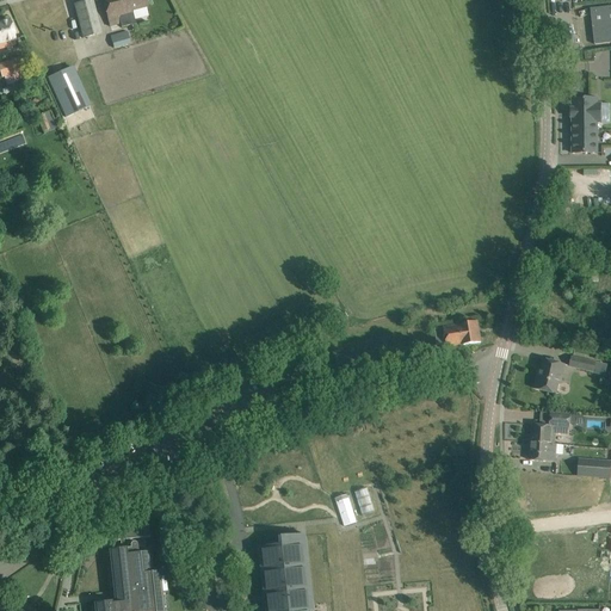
[(92,0),(91,0),(74,5),(76,17),(82,38),(102,34),(96,12),(92,0)]
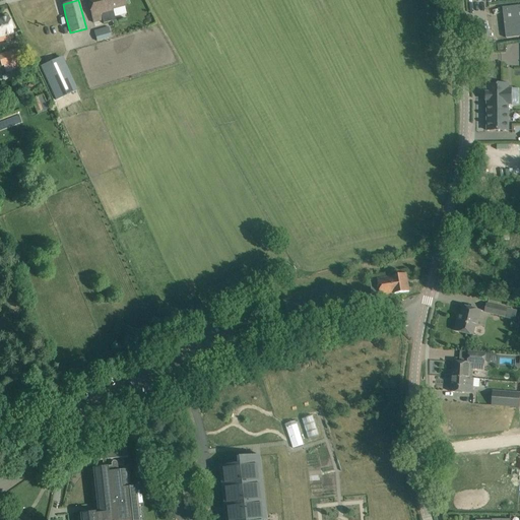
[(86,0),(89,8),(93,22),(103,20),(103,23),(115,20),(113,9),(125,6),(123,0),(86,0)]
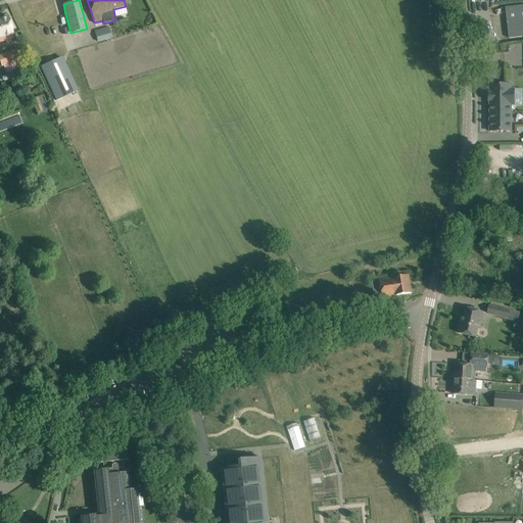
[(522,5),(506,8),(507,24),(509,38),(522,36),(522,5)]
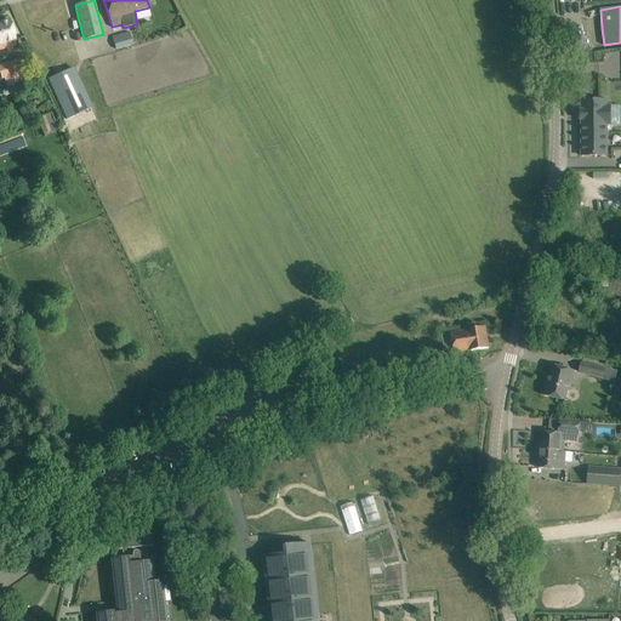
[(0,50),(16,46),(13,40),(15,40),(10,21),(0,22),(0,50)]
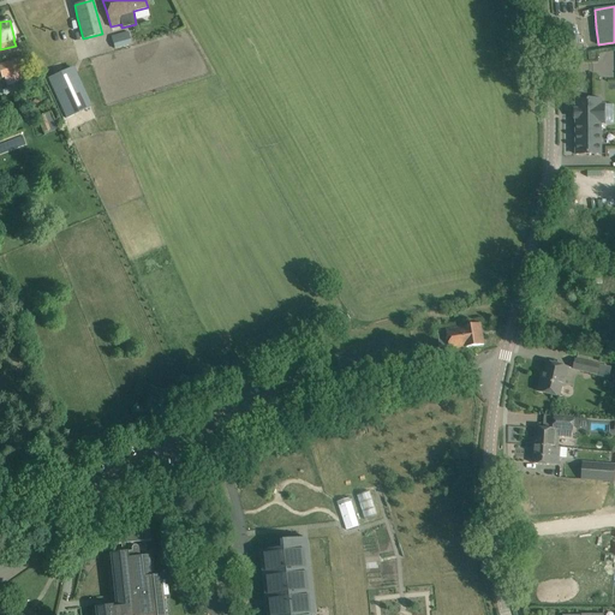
[(127,31),(111,36),(114,48),(131,45),(127,31)]
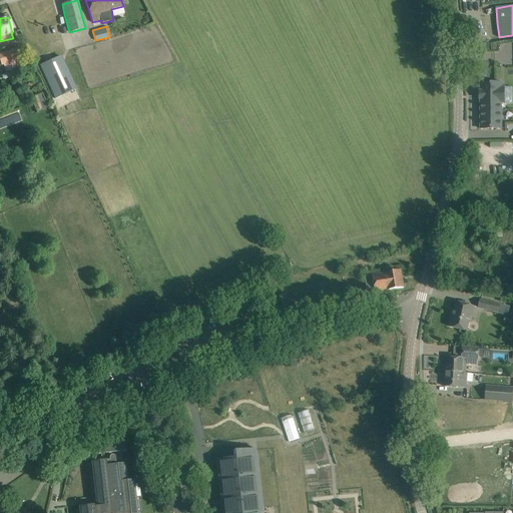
[(475,34),(470,34),(471,41),(475,40),(476,42),(480,42),(479,31),(474,31),(475,34)]
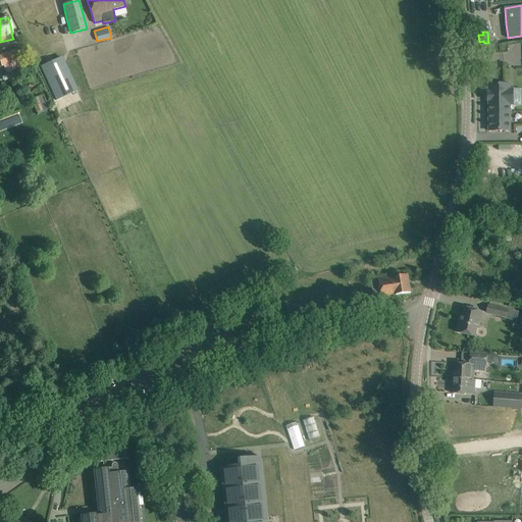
[(16,49),(0,54),(0,62),(1,66),(3,66),(6,73),(18,69),(16,61),(19,60),(16,49)]
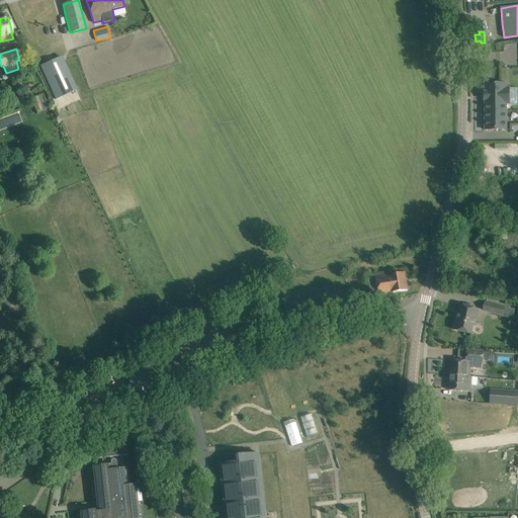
[(60,58),(40,67),(56,100),(76,90),(60,58)]
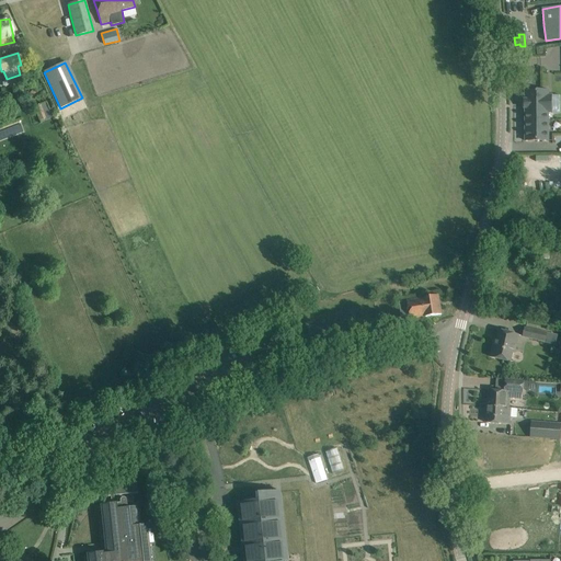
[(524,100),(524,102),(525,102),(525,107),(524,107),(524,109),(525,109),(525,119),(548,119),(548,113),(551,113),(560,113),(560,95),(551,95),(548,95),(548,91),(525,91),(525,100),(524,100)]
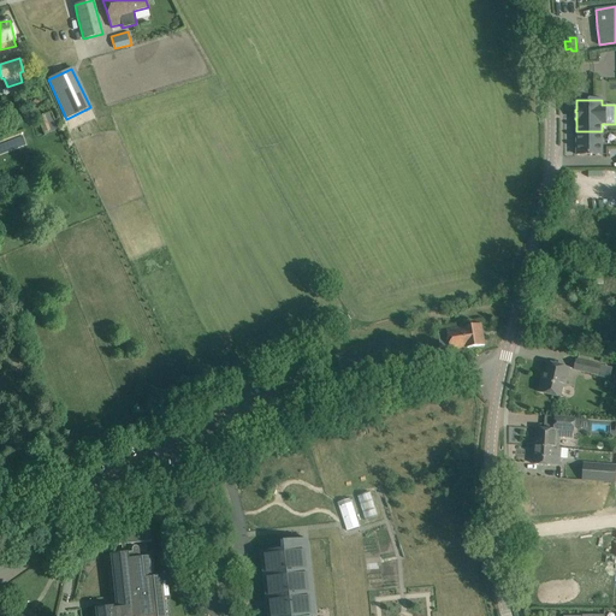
[(45,116),(39,118),(45,132),(51,130),(45,116)]
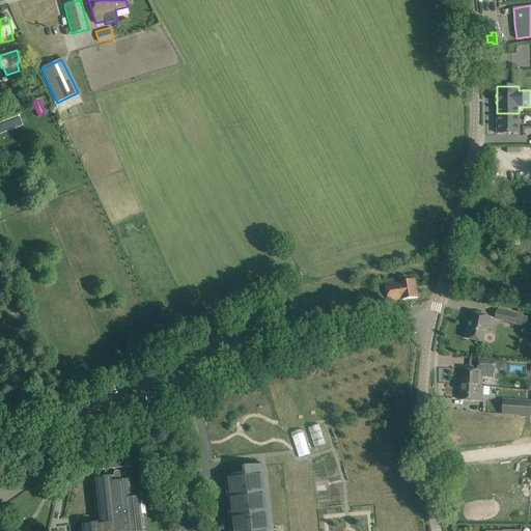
[(519,113),(497,113),(497,134),(519,134),(519,113)]
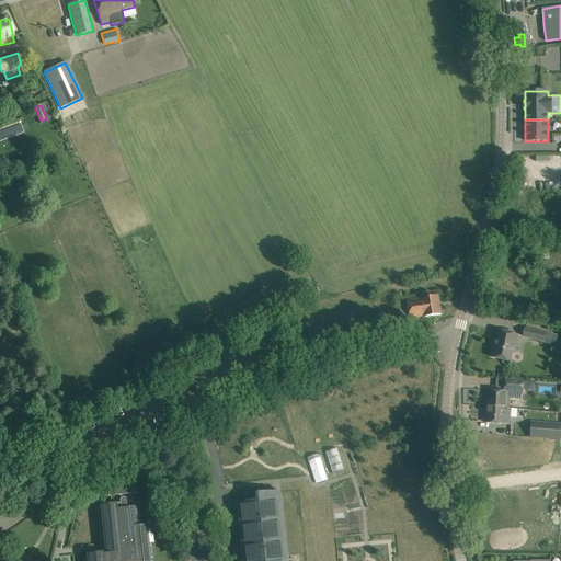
[(22,123),(0,130),(0,140),(25,130),(22,123)]
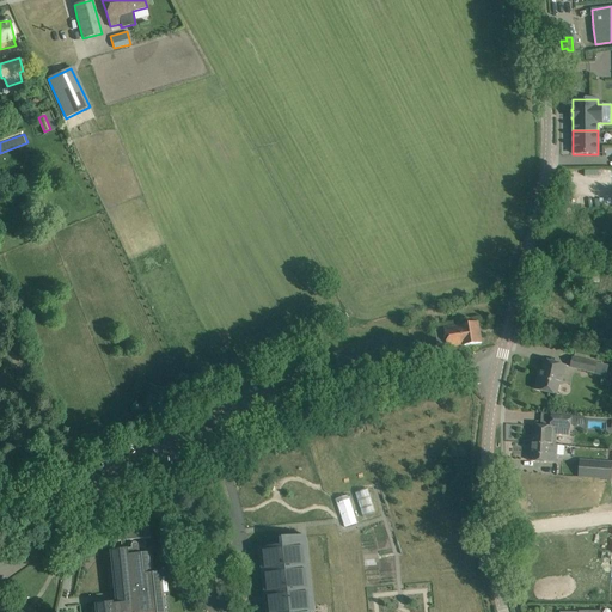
[(444,329),(435,330),(436,340),(446,338),(447,349),(482,343),(478,323),(466,324),(459,325),(459,326),(444,329)]
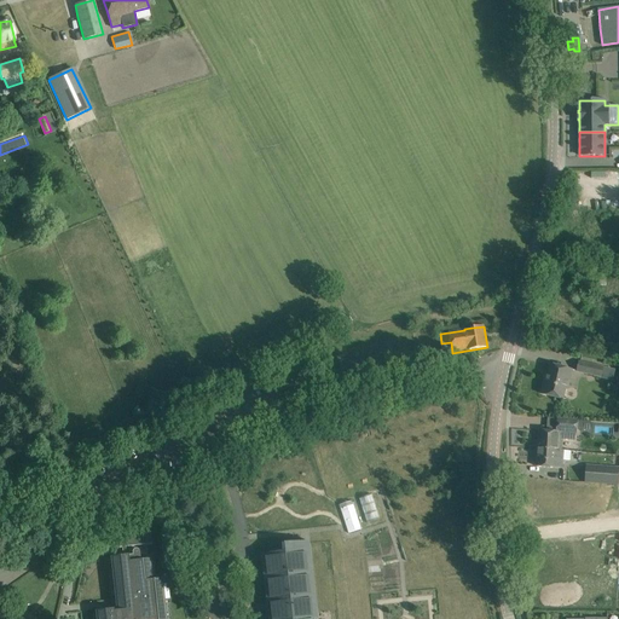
[(579,363),(577,371),(602,377),(603,368),(579,363)]
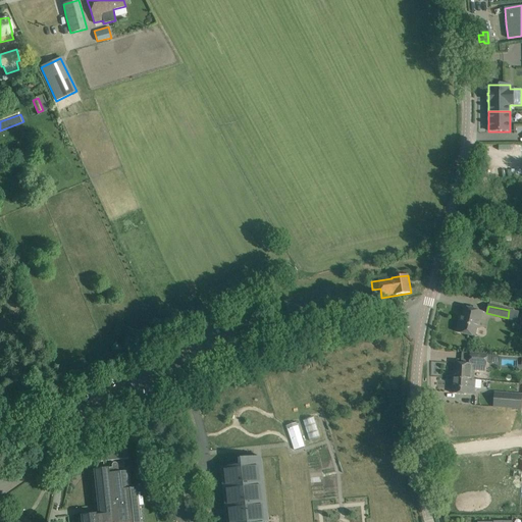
[(459,321),(457,332),(475,336),(477,328),(479,329),(482,312),(464,308),(461,322),(459,321)]
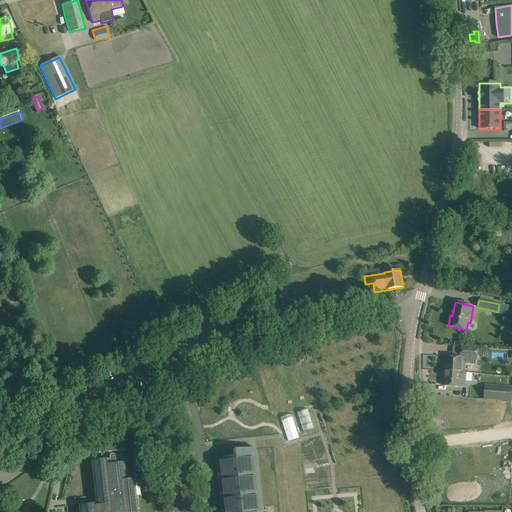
[(446,356),(445,371),(463,372),(464,364),(476,365),(476,359),(477,359),(478,352),(478,347),(461,346),(461,347),(460,350),(458,350),(457,357),(452,356),(446,356)]
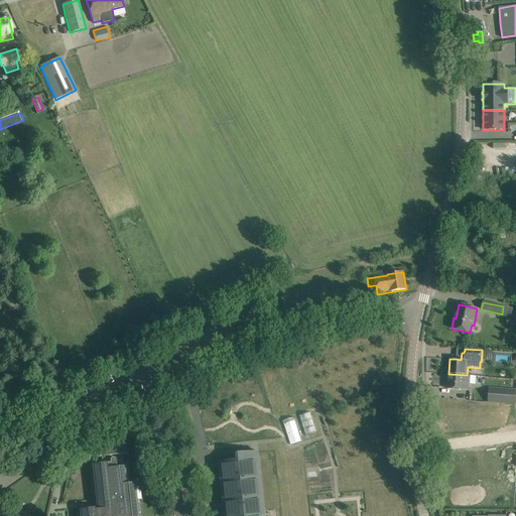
[(448,374),(446,389),(457,390),(469,391),(470,376),(467,375),(448,374)]
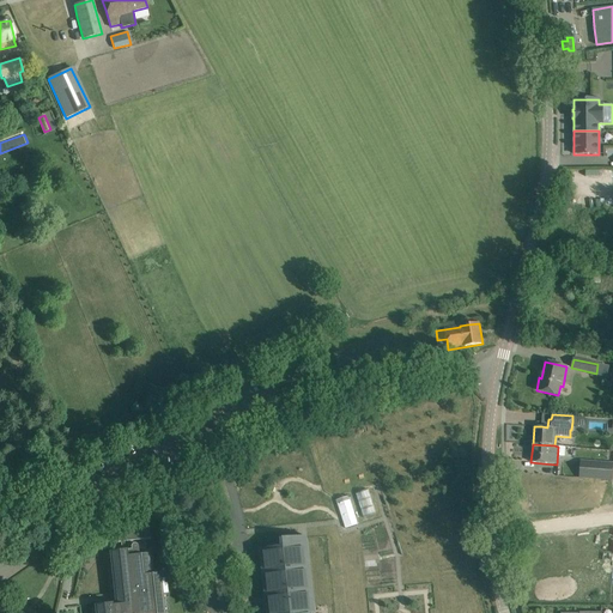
[(580,461),(578,478),(588,478),(612,480),(612,479),(612,474),(612,463),(589,462),(580,461)]
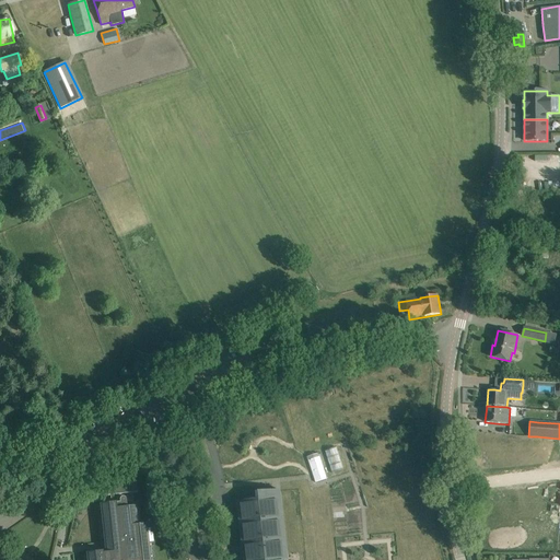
[(54,439),(43,443),(48,459),(56,457),(55,454),(58,453),(54,439)]
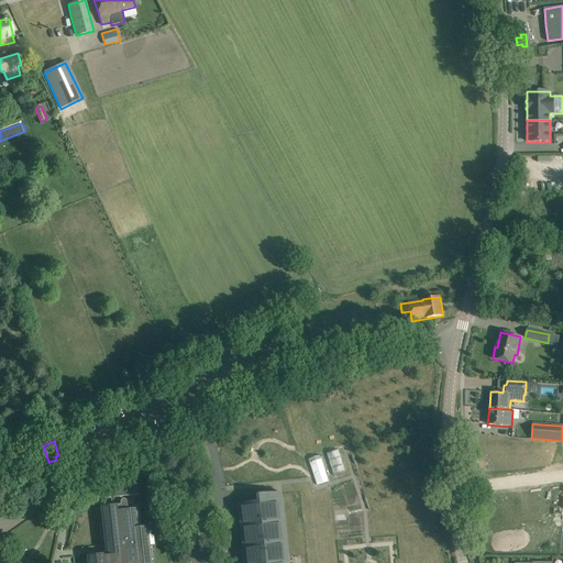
[(329,453),(334,472),(345,468),(340,450),(329,453)]
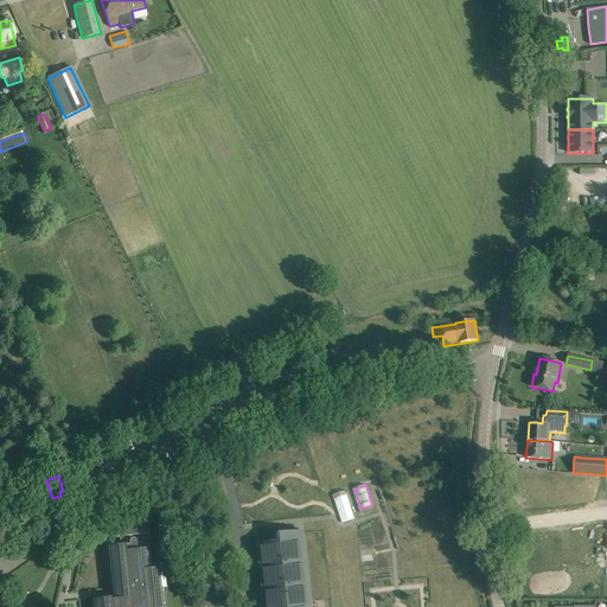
[(347,492),(336,494),(342,521),(353,517),(347,492)]
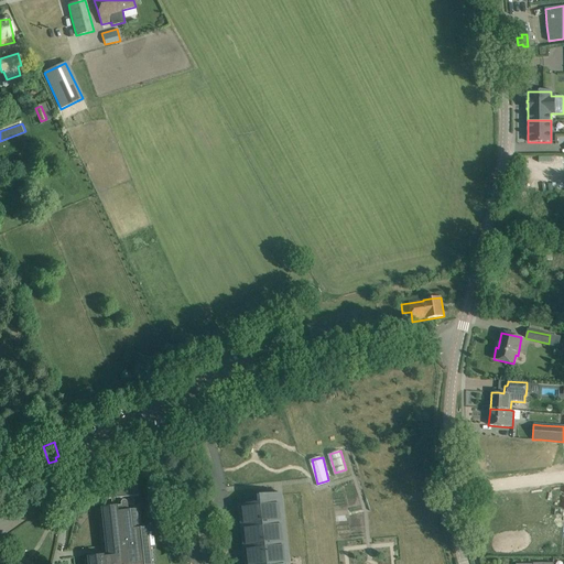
[(141,563),(136,510),(127,511),(127,506),(133,505),(133,497),(138,497),(137,479),(115,481),(107,483),(106,483),(106,486),(108,500),(115,499),(116,507),(112,507),(100,508),(106,557),(102,557),(102,555),(87,557),(87,563),(141,563)]
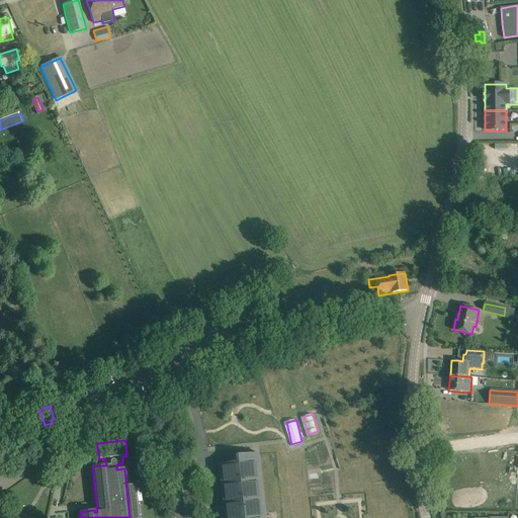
[(263,517),(257,461),(260,461),(259,453),(239,455),(237,456),(238,462),(223,464),(228,517),(263,517)]
